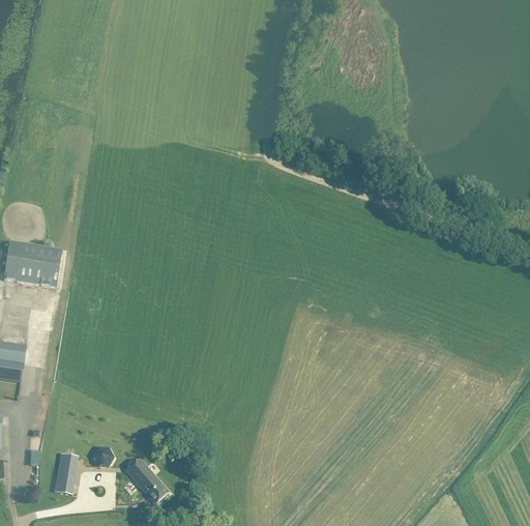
[(62,249),(10,240),(4,278),(56,286),(62,249)]
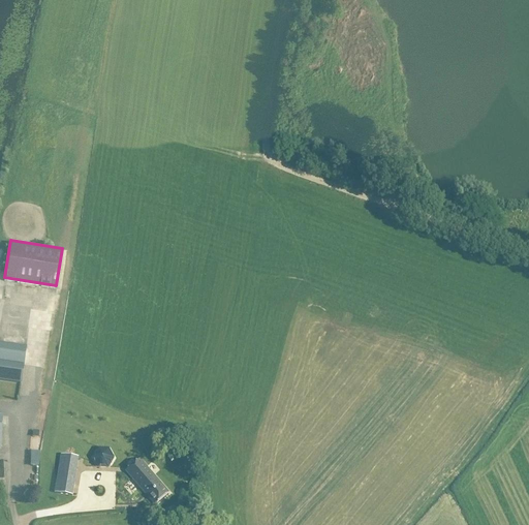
[(0,339),(0,375),(21,378),(26,343),(0,339)]
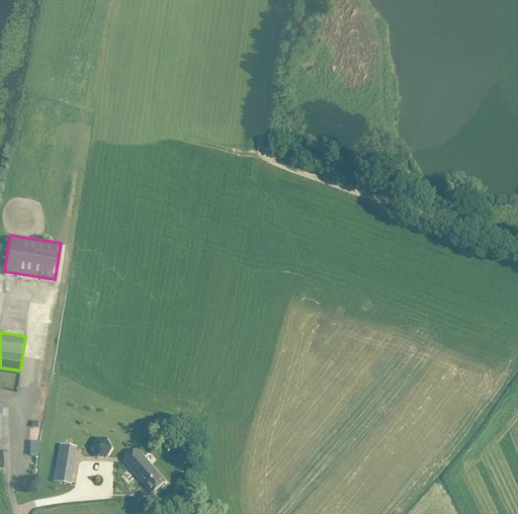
[(87,408),(93,415),(102,407),(96,400),(87,408)]
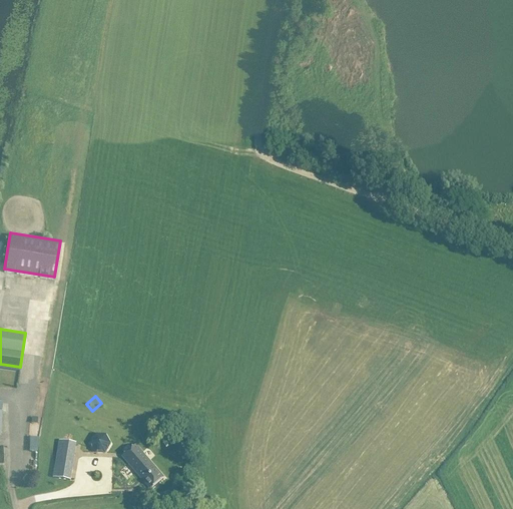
[(102,422),(114,411),(107,404),(95,414),(102,422)]
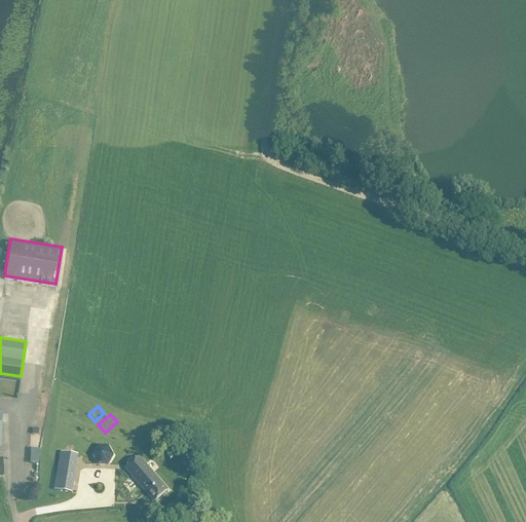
[(108,459),(113,451),(108,442),(98,442),(92,450),(98,459),(108,459)]
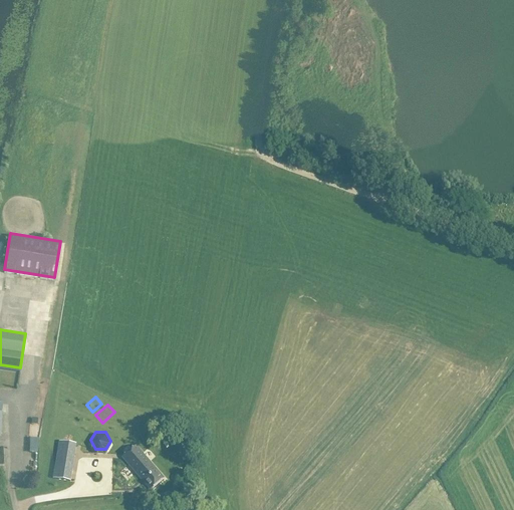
[(57,449),(74,452),(76,440),(59,437),(57,449)]
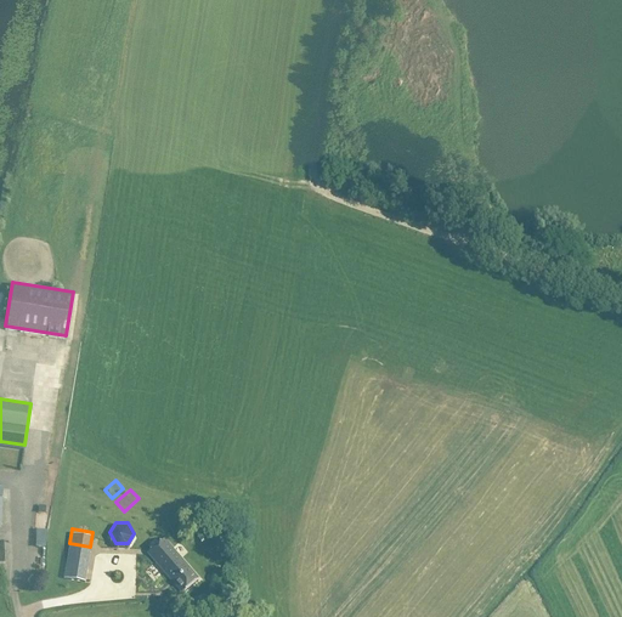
[(164,535),(147,549),(182,589),(199,575),(164,535)]
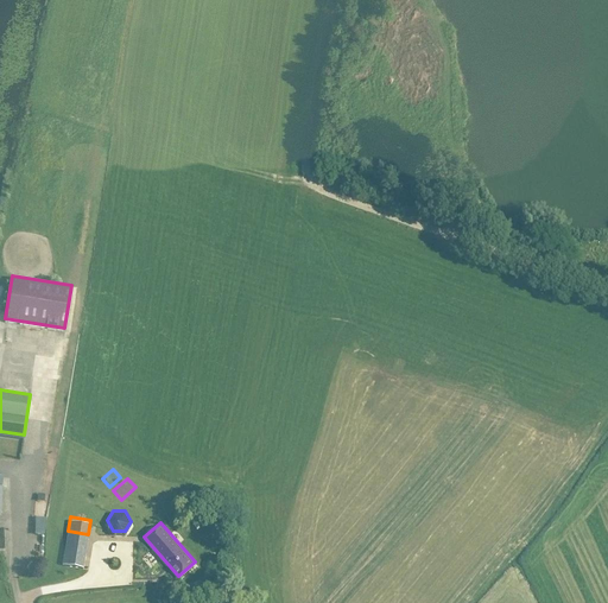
[(143,539),(131,547),(137,557),(150,548),(143,539)]
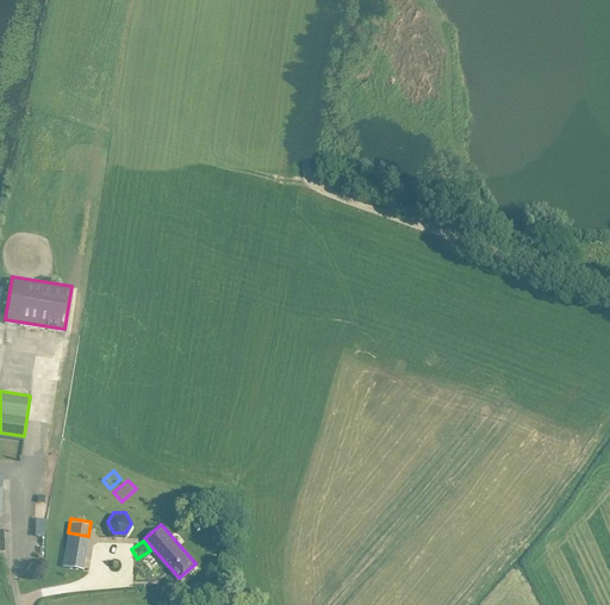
[(83,566),(86,552),(66,548),(63,562),(83,566)]
